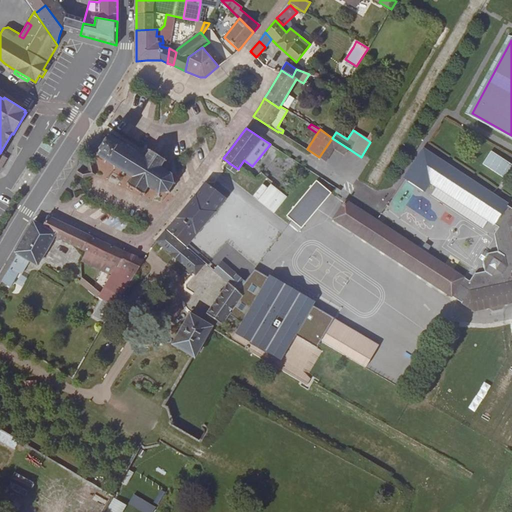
[(167,192),(168,194),(170,192),(174,185),(175,185),(175,183),(172,182),(171,175),(173,173),(172,172),(170,173),(159,167),(163,161),(165,162),(166,160),(164,159),(166,157),(164,156),(163,158),(151,151),(153,149),(151,148),(150,150),(148,149),(147,150),(149,152),(145,158),(137,153),(139,150),(137,149),(136,152),(128,147),(130,145),(128,144),(127,146),(119,141),(120,139),(119,138),(117,140),(110,136),(112,133),(111,133),(109,135),(108,134),(107,136),(108,137),(106,139),(104,138),(103,140),(105,141),(101,148),(99,147),(98,149),(100,150),(98,153),(97,152),(96,154),(97,154),(95,157),(97,158),(98,155),(105,160),(104,162),(105,163),(107,161),(115,166),(113,168),(115,169),(116,167),(124,171),(122,174),(123,175),(125,172),(133,177),(129,183),(127,182),(126,183),(128,185),(127,187),(128,188),(130,186),(141,193),(140,195),(141,196),(142,194),(145,195),(146,194),(143,192),(147,186),(157,193),(157,196),(159,196),(159,193),(167,192)]
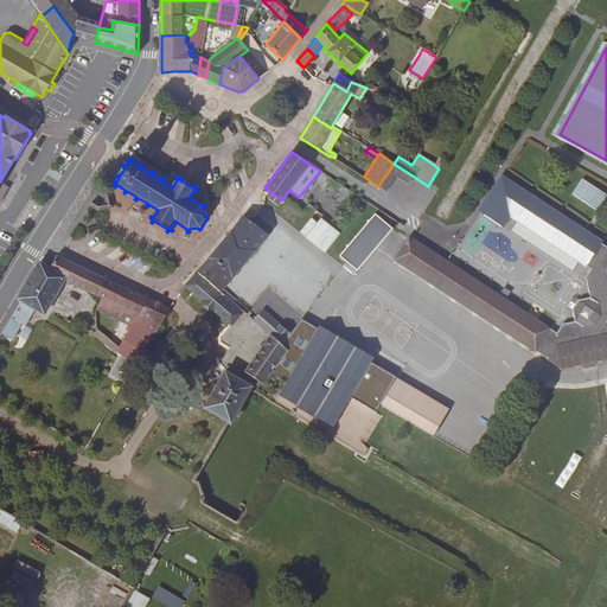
[(394,164),(378,186),(385,191),(396,176),(408,184),(414,177),(394,164)]
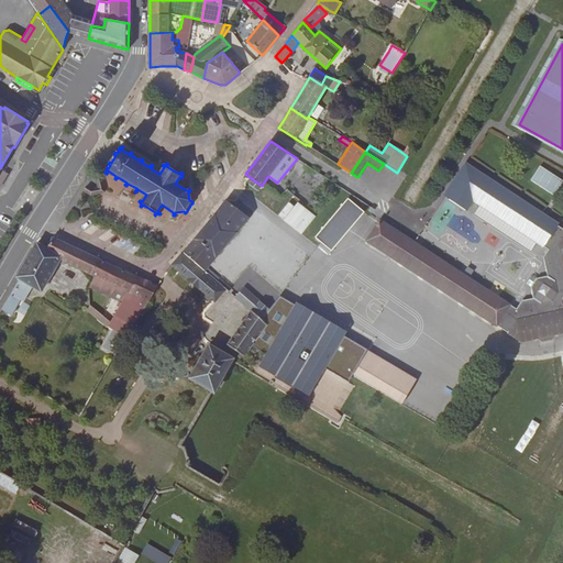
[(558,224),(464,164),(443,196),(465,210),(472,200),(548,249),(543,256),(547,275),(536,278),(530,286),(532,298),(521,300),(516,308),(414,242),(379,220),(365,241),(496,326),(508,333),(521,342),(538,339),(542,341),(552,339),(554,334),(562,332),(562,229),(556,224),(558,224)]
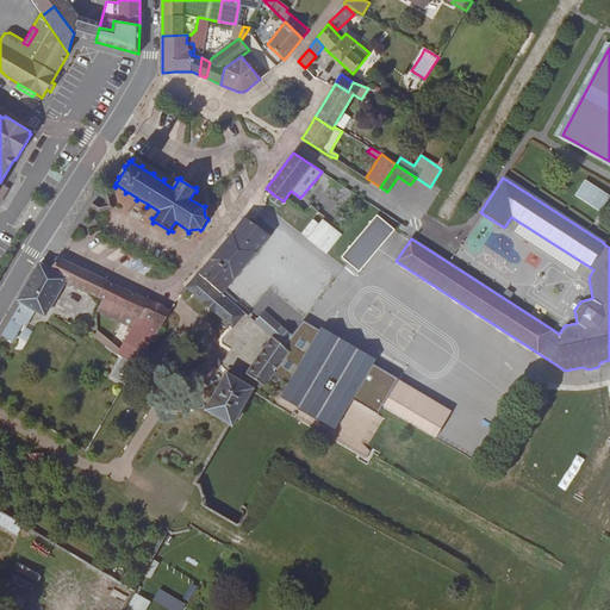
[(609,201),(609,195),(584,179),(574,194),(603,213),(609,201)]
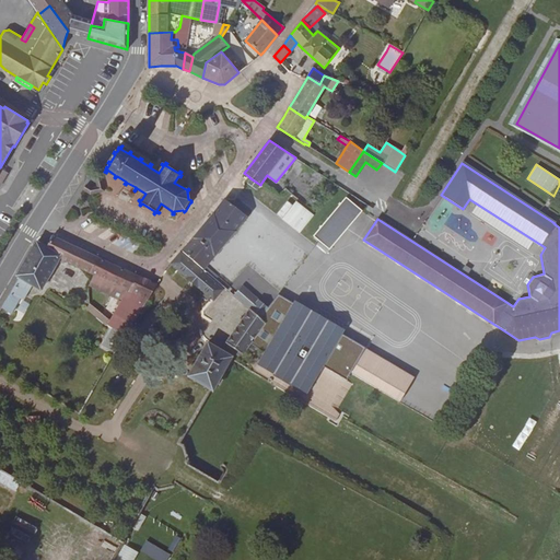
[(91,188),(86,185),(83,189),(90,194),(104,190),(101,176),(94,173),(91,177),(96,181),(97,187),(91,188)]
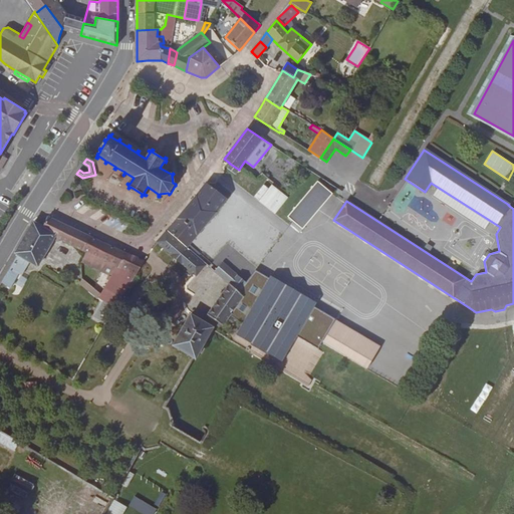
[(239,170),(230,164),(227,168),(235,174),(239,170)]
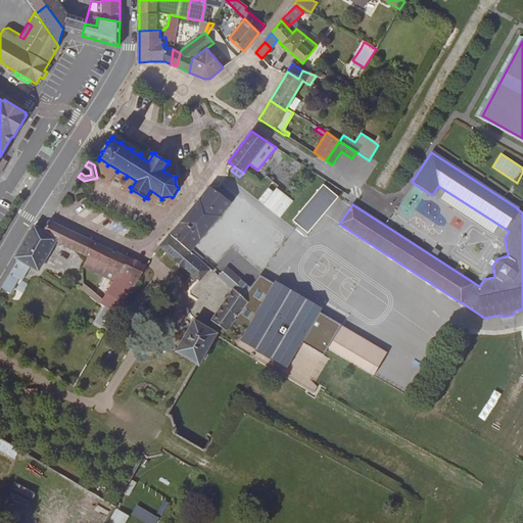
[(278,178),(270,171),(266,176),(272,180),(273,182),(275,183),(278,178)]
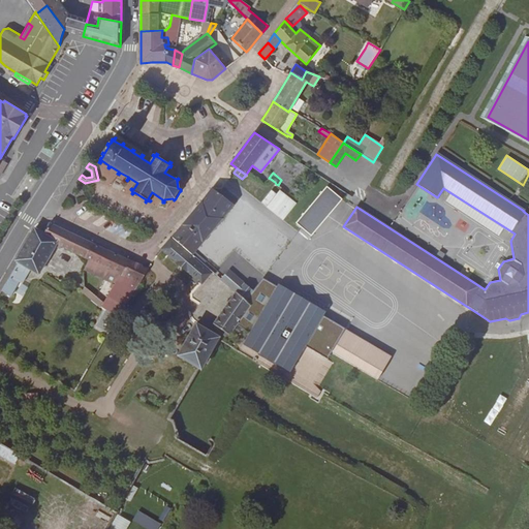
[(269,178),(262,185),(268,189),(275,182),(269,178)]
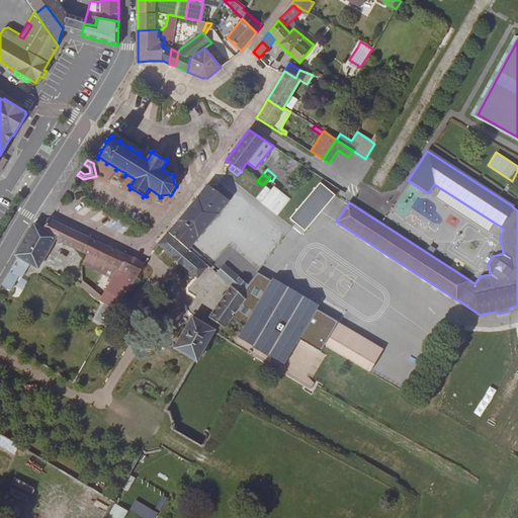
[(327,188),(321,183),(290,219),(305,231),(314,220),(335,195),(327,188)]
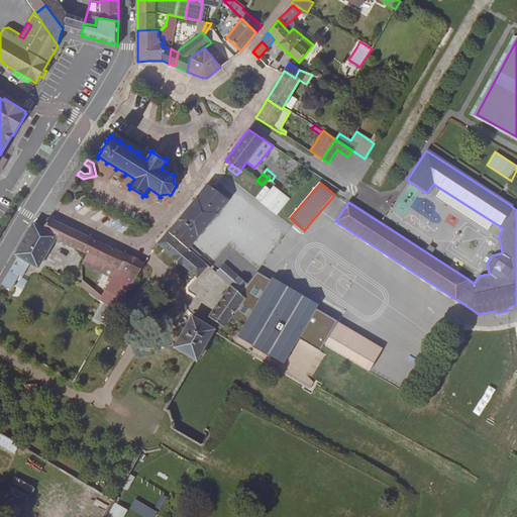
[(197,197),(217,213),(228,199),(207,184),(197,197)]
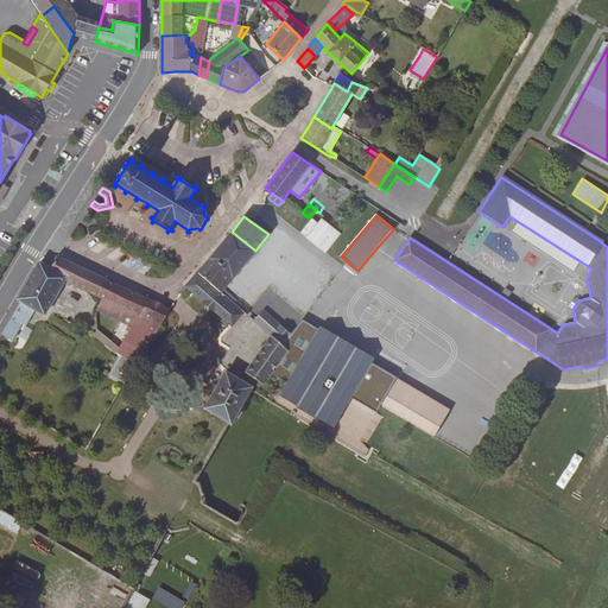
[(340,234),(322,220),(308,236),(325,252),(340,234)]
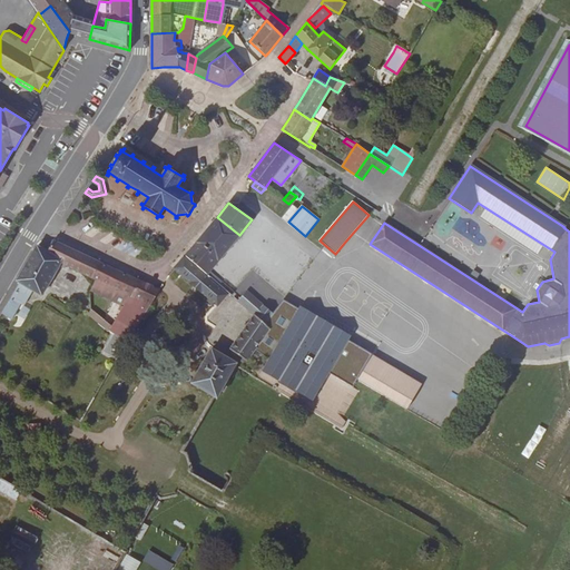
[(334,210),(330,207),(322,216),(326,219),(334,210)]
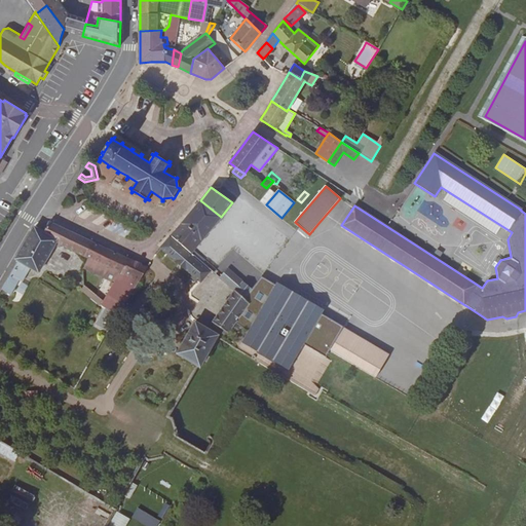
[(461,233),(467,224),(426,195),(408,223),(412,226),(417,219),(423,223),(425,220),(437,227),(442,220),(461,233)]
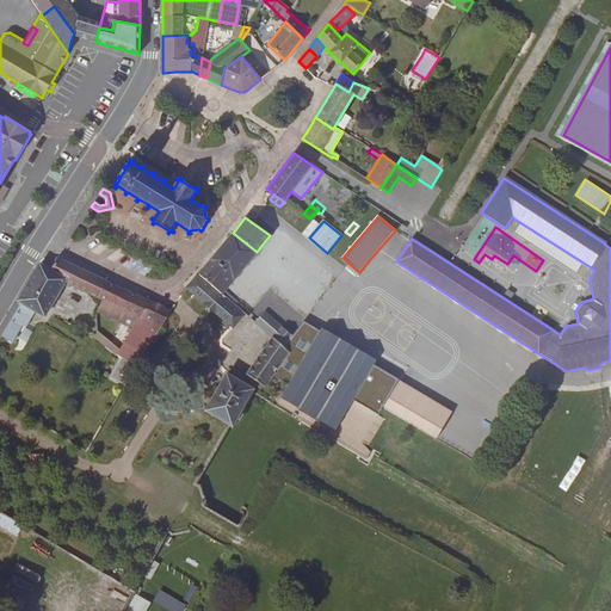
[(222,294),(257,252),(233,233),(204,267),(199,275),(222,294)]
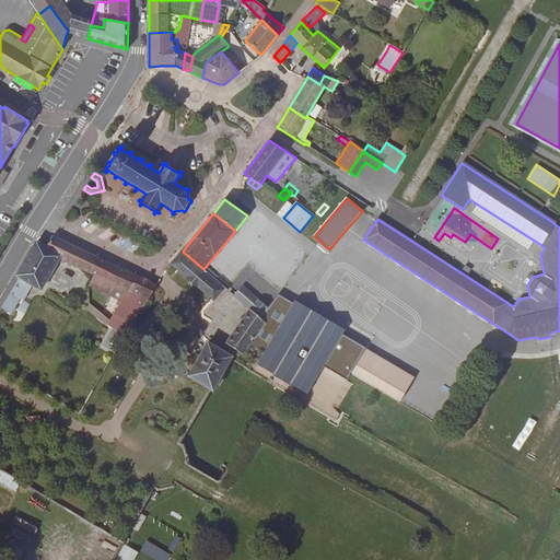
[(353,232),(360,237),(374,220),(366,216),(353,232)]
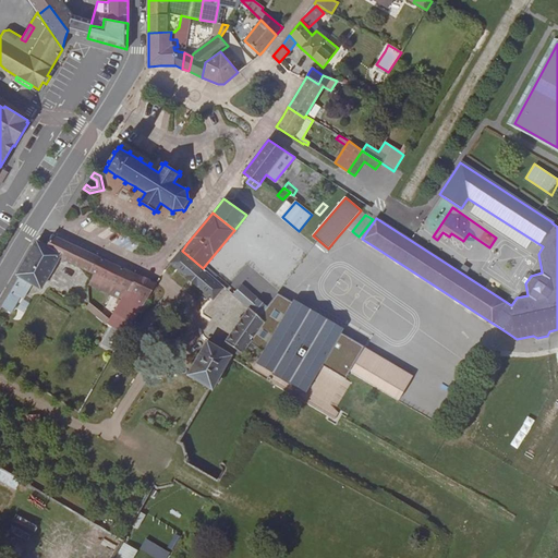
[(49,240),(46,246),(65,258),(89,271),(97,256),(52,235),(49,240)]
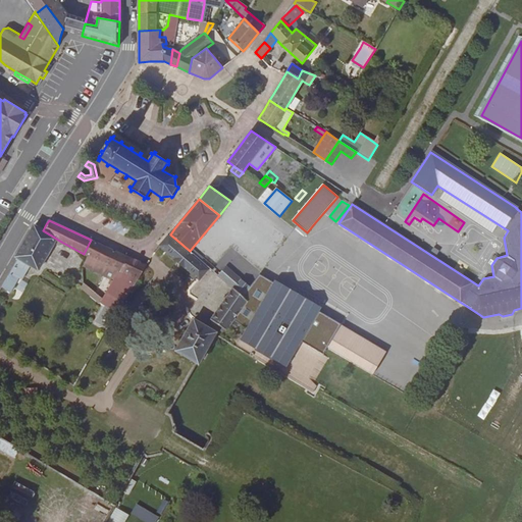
[(18,259),(1,286),(10,293),(18,278),(21,279),(30,266),(38,270),(54,243),(58,246),(61,242),(43,230),(35,225),(15,257),(18,259)]
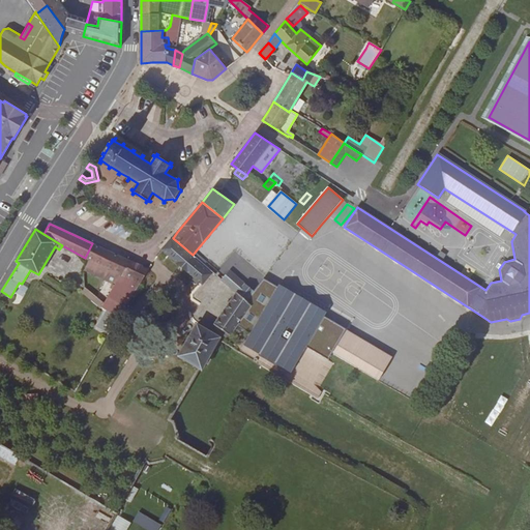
[(173,238),(163,249),(174,259),(174,260),(192,275),(192,274),(202,283),(209,274),(211,271),(193,255),(173,238)]
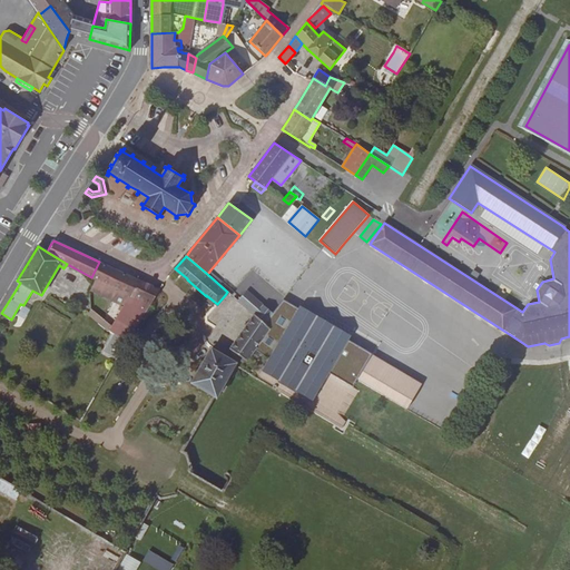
[(160,291),(158,290),(130,276),(99,262),(91,277),(97,279),(91,288),(112,300),(119,290),(125,293),(121,296),(127,301),(124,305),(116,318),(111,326),(109,330),(128,342),(160,291)]
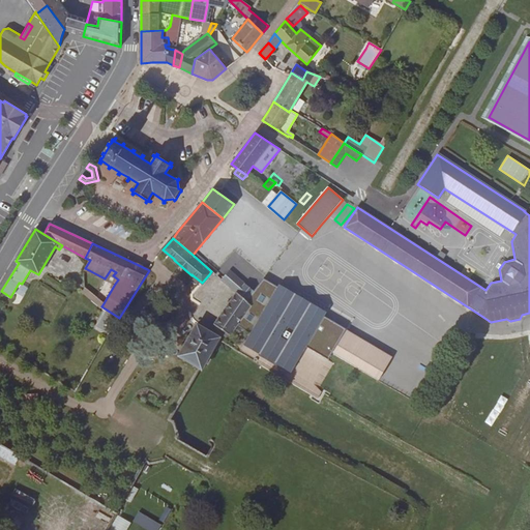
[(118,280),(113,275),(116,272),(111,269),(105,278),(115,284),(118,280)]
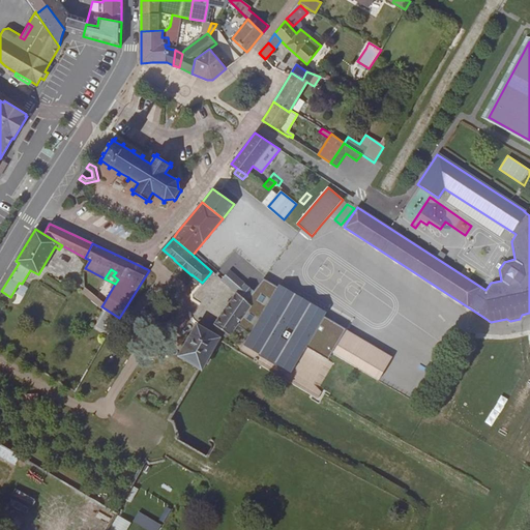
[(251,305),(258,294),(262,289),(271,293),(276,287),(263,280),(253,293),(230,272),(222,281),(236,293),(251,305)]
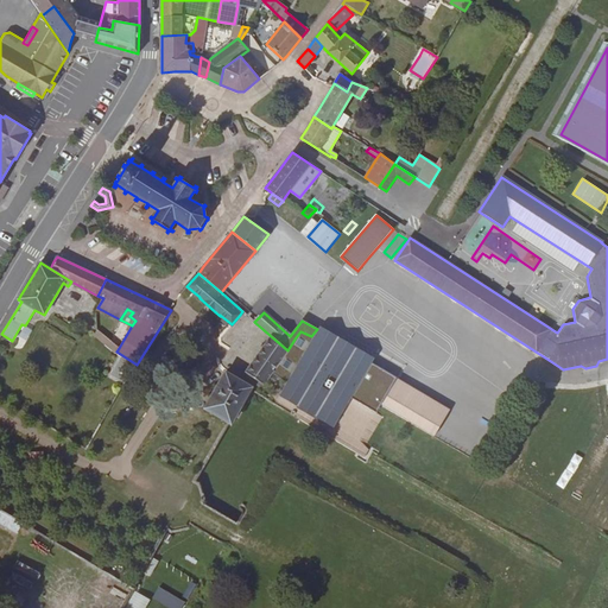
[(301,331),(296,337),(287,350),(381,405),(397,379),(398,377),(372,362),(374,359),(320,327),(317,329),(311,336),(301,331)]
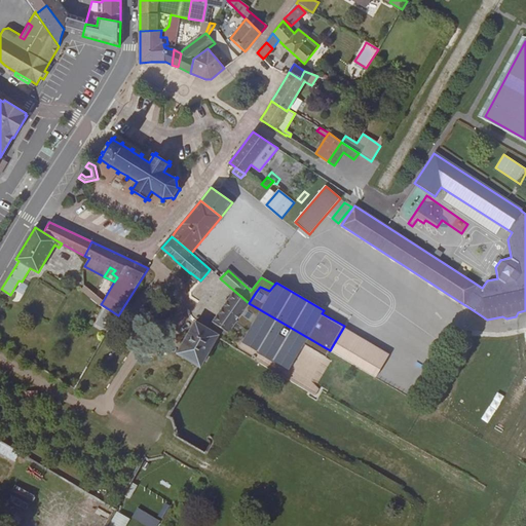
[(101,304),(103,301),(84,285),(81,289),(100,305),(101,304)]
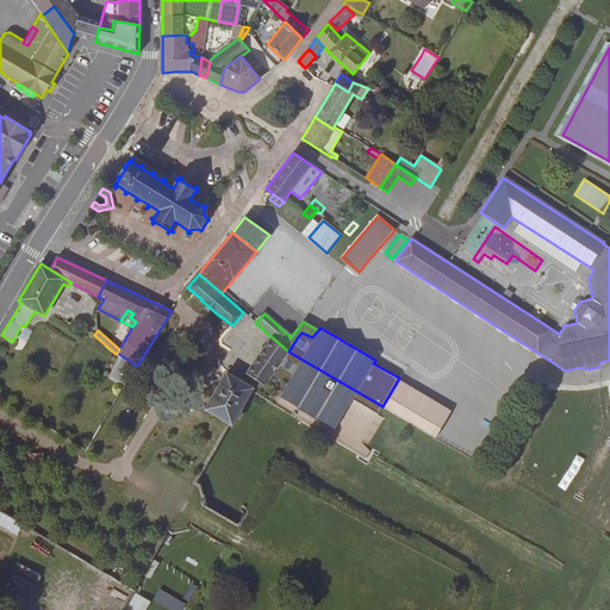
[(288,352),(272,337),(241,383),(226,373),(205,410),(230,425),(231,425),(251,392),(255,386),(259,388),(265,386),(273,374),(288,352)]
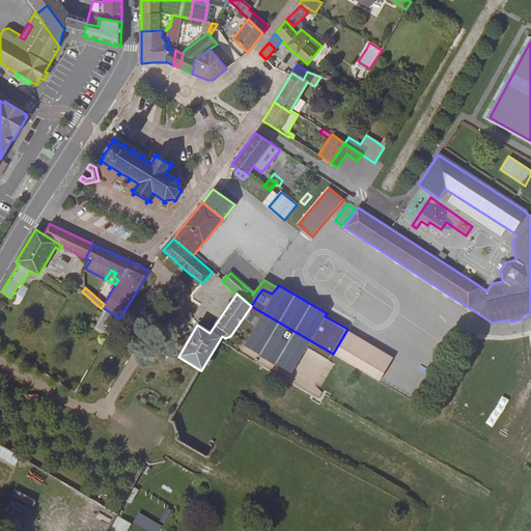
[(333,354),(251,306),(238,326),(251,333),(243,346),(290,373),(307,347),(361,380),(375,388),(379,381),(333,354)]
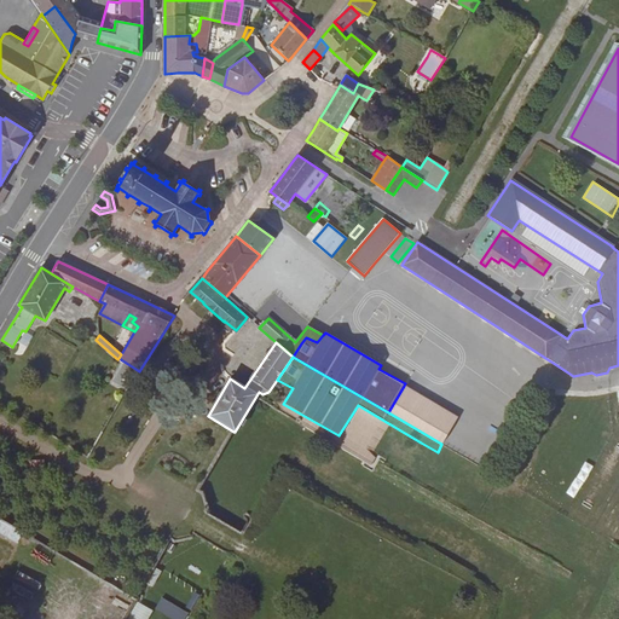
[(127,391),(138,371),(125,363),(113,381),(127,391)]
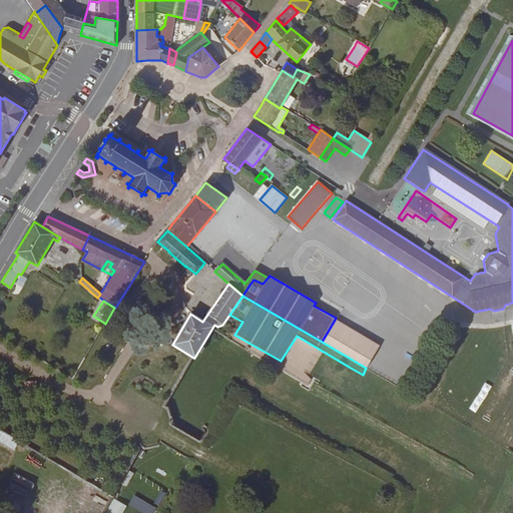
[(379,346),(335,320),(322,342),(354,360),(366,368),(379,346)]
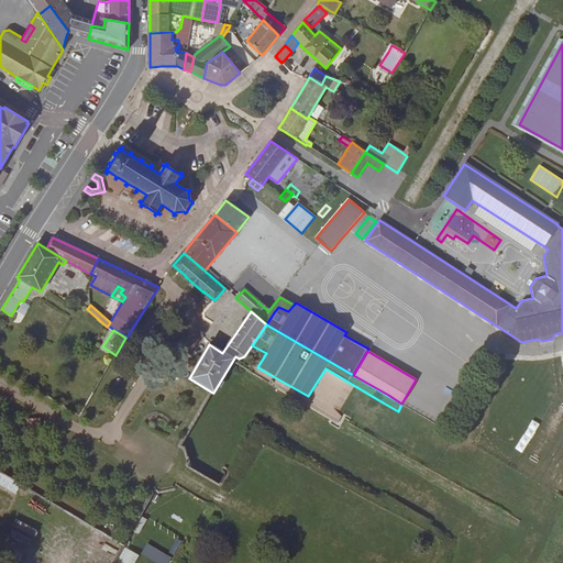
[(146,431),(142,442),(163,451),(167,441),(146,431)]
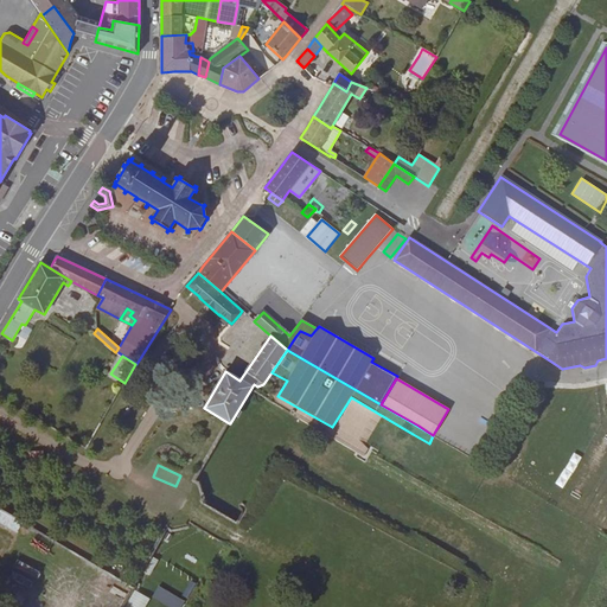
[(0,522),(17,532),(24,522),(0,508),(0,522)]
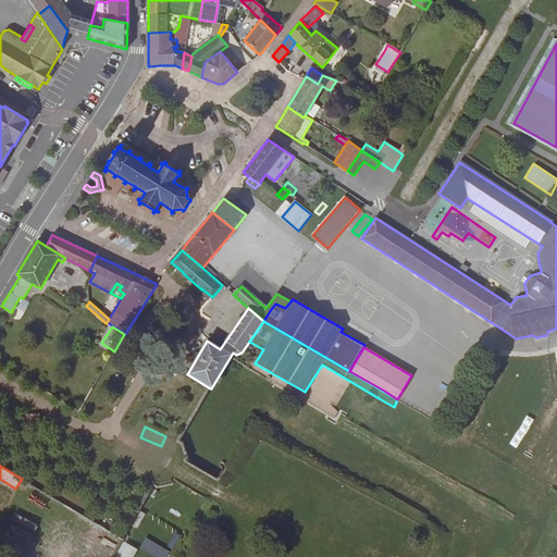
[(133,556),(137,549),(125,543),(116,556),(133,556)]
